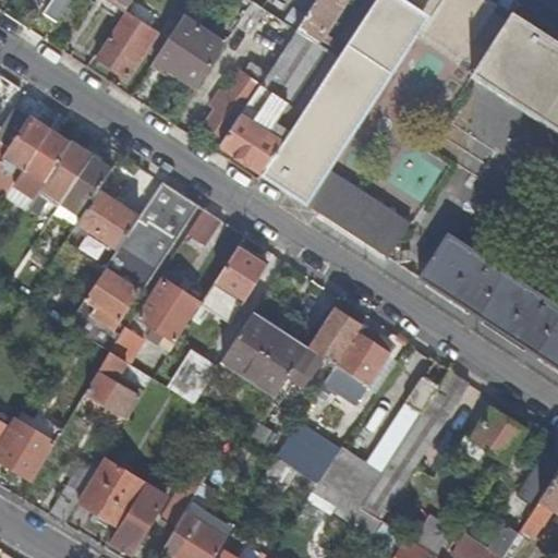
[(50,0),(43,12),(57,21),(70,0),(50,0)]
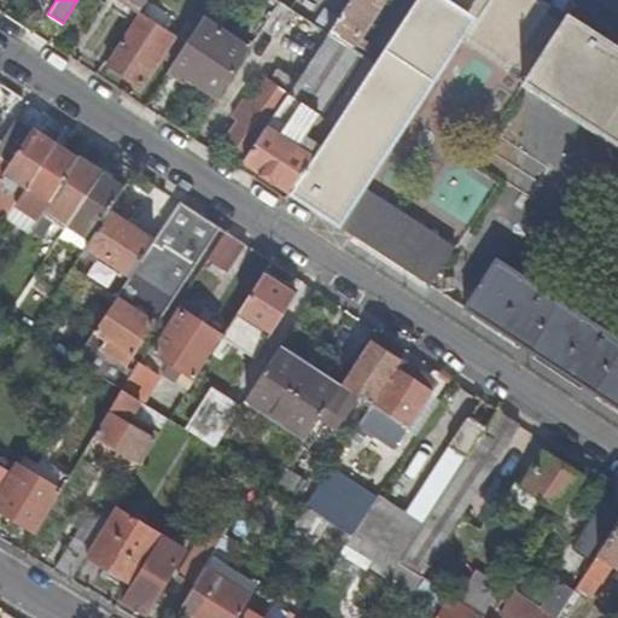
[(145,0),(101,0),(100,4),(130,23),(138,12),(140,9),(145,0)]
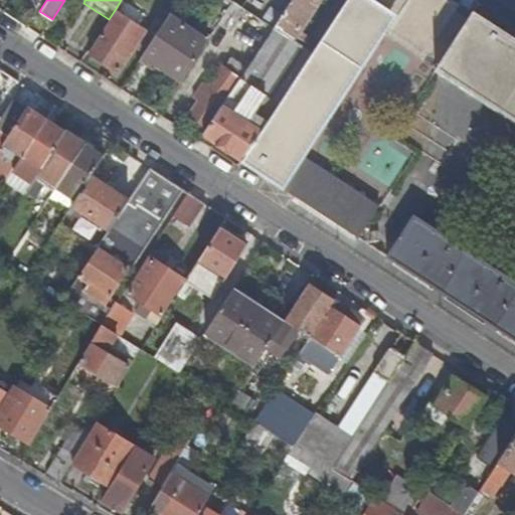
[(321,40),(312,53),(242,161),(241,162),(321,214),(359,239),(380,207),(341,182),(302,156),(351,79),(382,32),(422,58),(424,54),(458,5),(450,0),(346,0),(347,0),(321,40)]
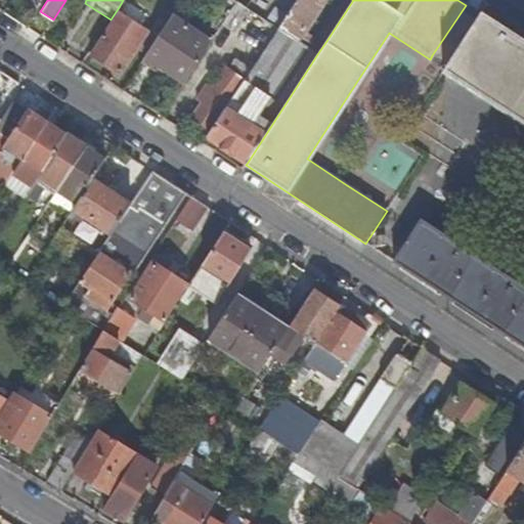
[(296,0),(277,29),(296,41),(322,0),(296,0)]
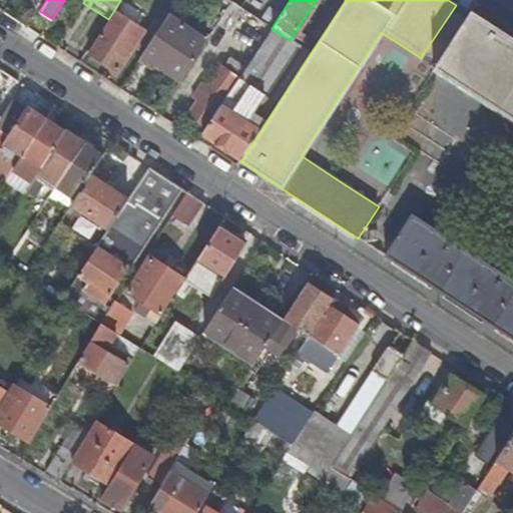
[(320,40),(346,0),(344,0),(333,0),(311,35),(320,40)]
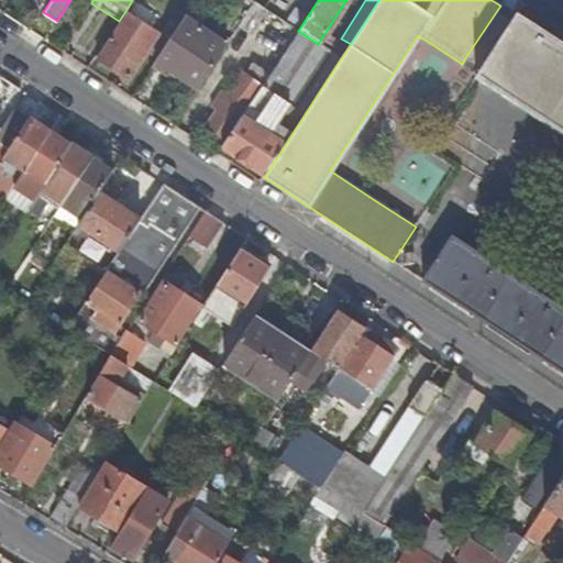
[(239,28),(257,37),(271,13),(253,2),(239,28)]
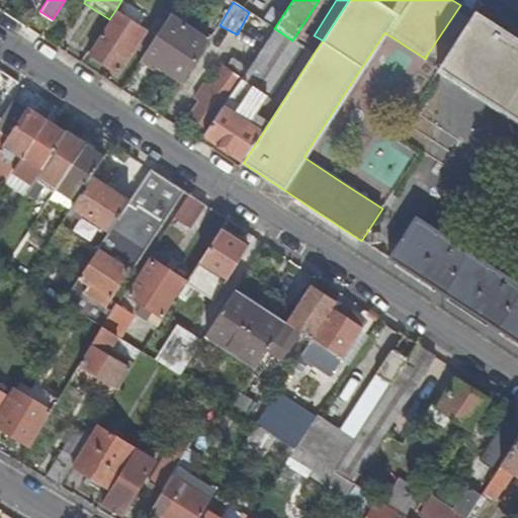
[(473,13),(460,5),(427,55),(440,64),(437,69),(438,70),(439,69),(517,120),(517,44),(476,16),(477,14),(473,12),(473,13)]
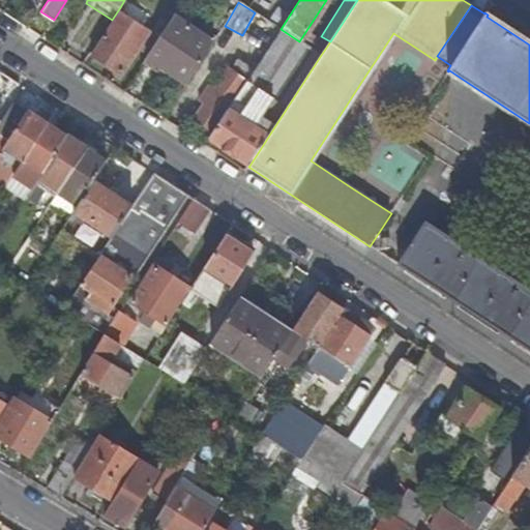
[(149,30),(118,10),(112,20),(90,54),(120,74),(137,49),(149,30)]
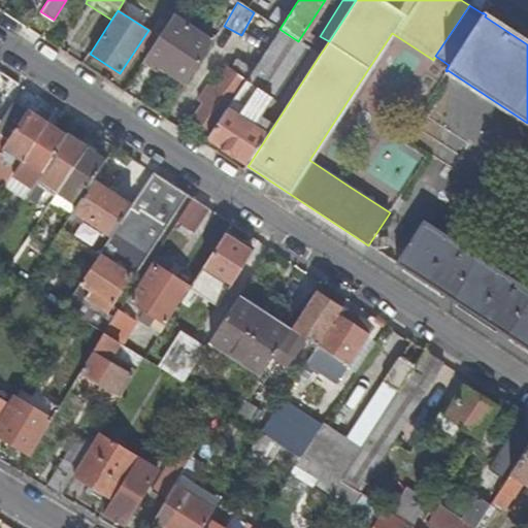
[(145,57),(186,85),(212,42),(172,15),(159,36),(146,56),(145,57)]
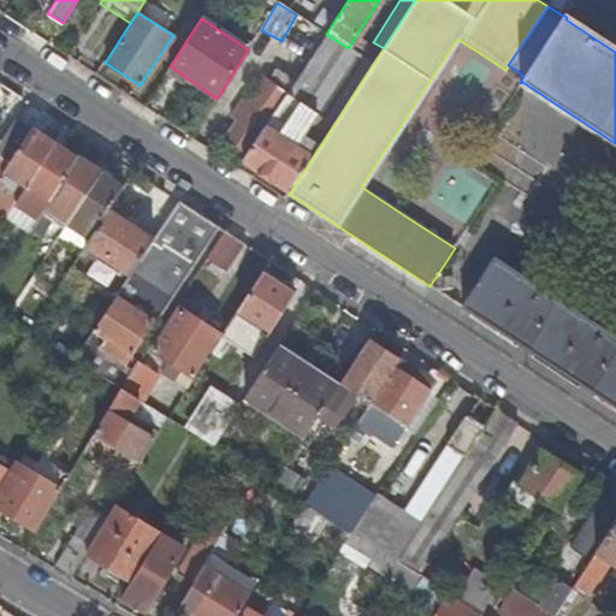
[(243,161),(290,193),(373,64),(348,48),(326,34),(294,83),(286,94),(248,154),(243,161)]
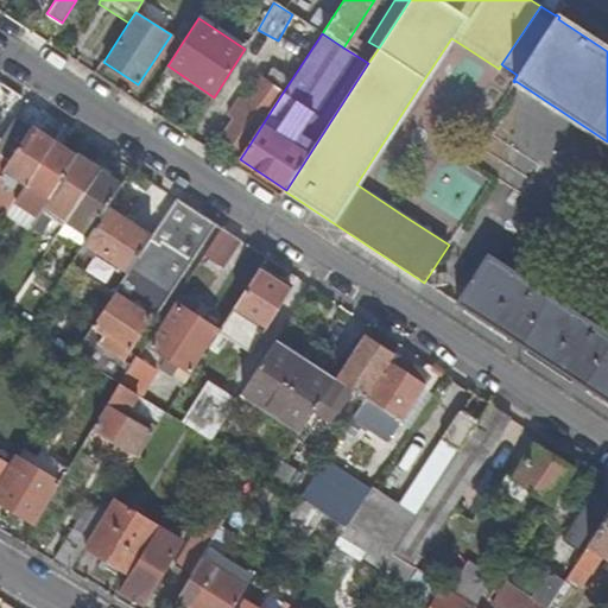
[(183,42),(171,35),(157,56),(169,64),(183,42)]
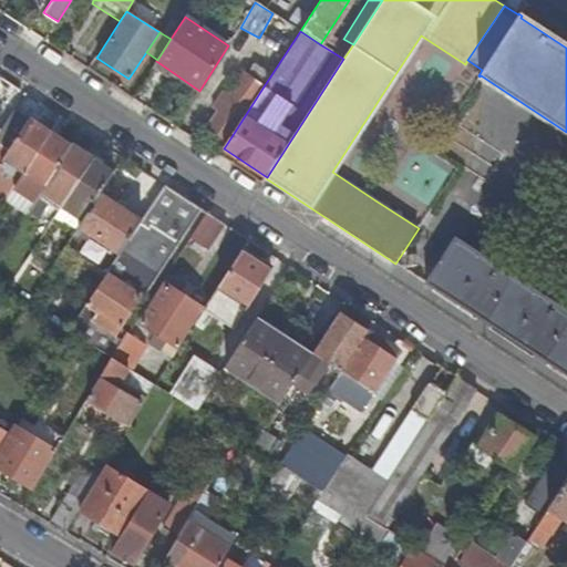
[(248,76),(264,86),(270,76),(255,66),(248,76)]
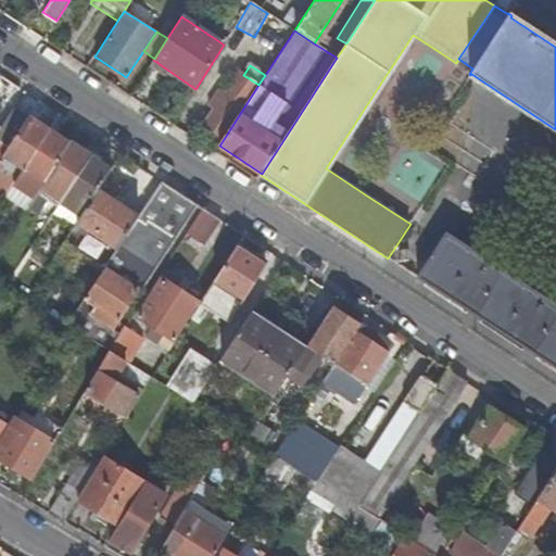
[(258,85),(243,75),(238,72),(203,125),(224,139),(258,85)]
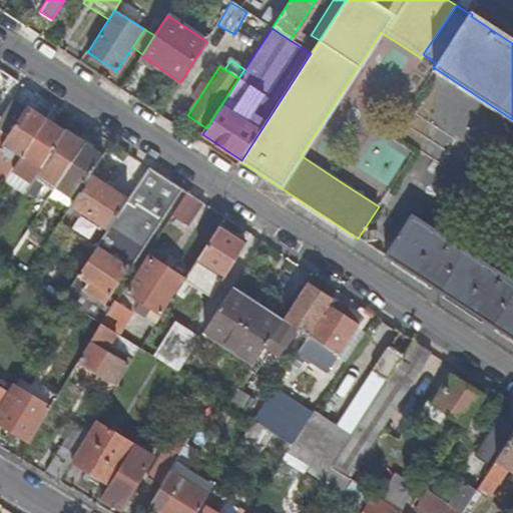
[(0,146),(2,144),(25,108),(12,100),(0,117),(0,146)]
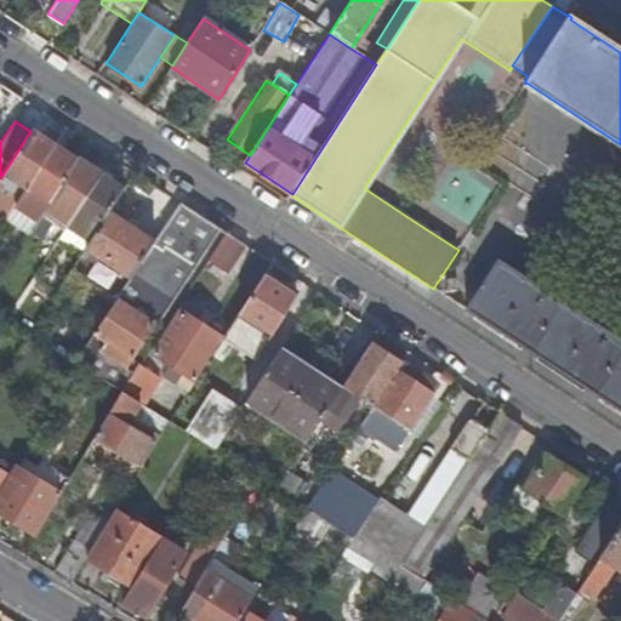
[(56,146),(32,130),(30,131),(3,175),(27,189),(56,146)]
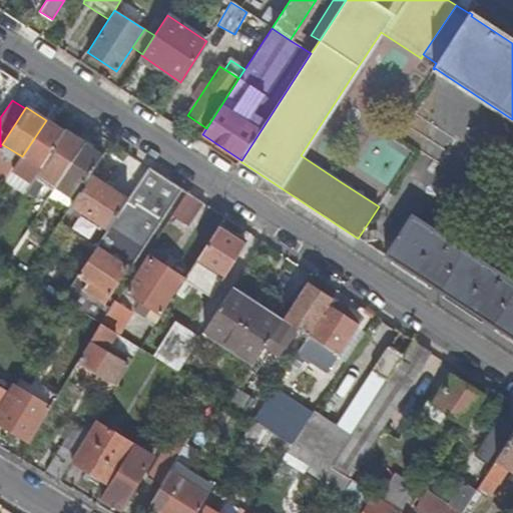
[(64,132),(46,120),(22,156),(5,182),(23,194),(25,191),(64,132)]
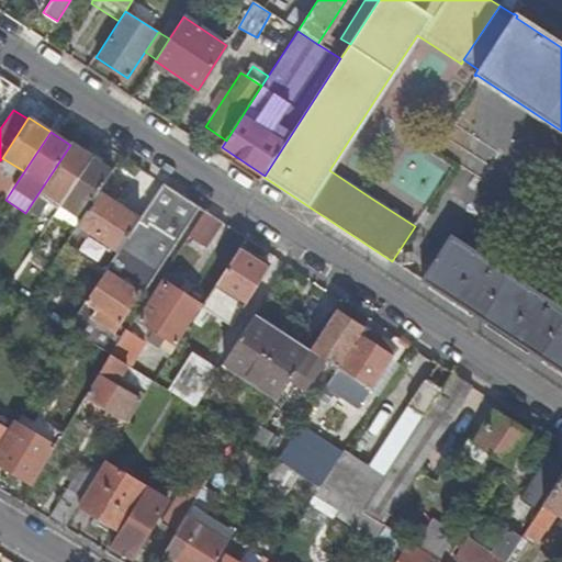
[(75,147),(70,145),(27,210),(40,216),(52,199),(60,204),(91,158),(75,147)]
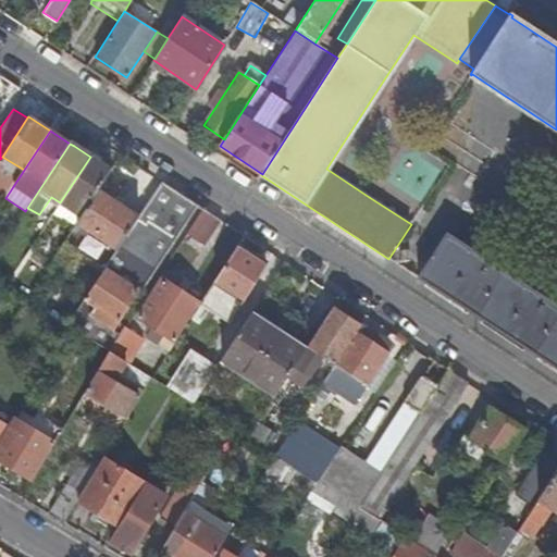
[(110,171),(90,157),(60,202),(52,214),(61,221),(63,219),(74,226),(75,224),(98,190),(110,171)]
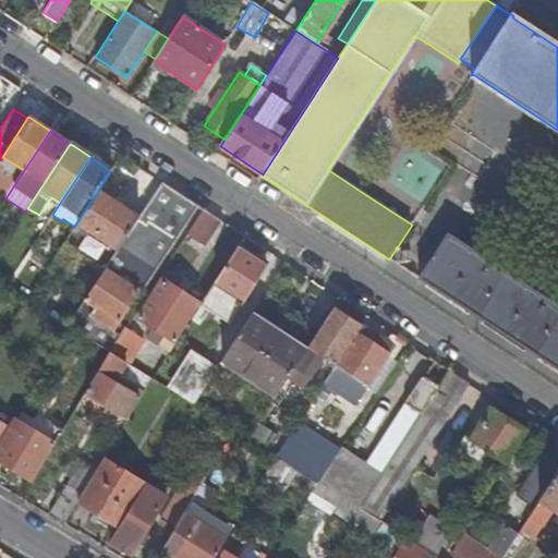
[(149,280),(198,207),(162,183),(140,218),(117,252),(68,327),(109,353),(116,341),(124,328),(125,327),(117,322),(136,292),(149,280)]
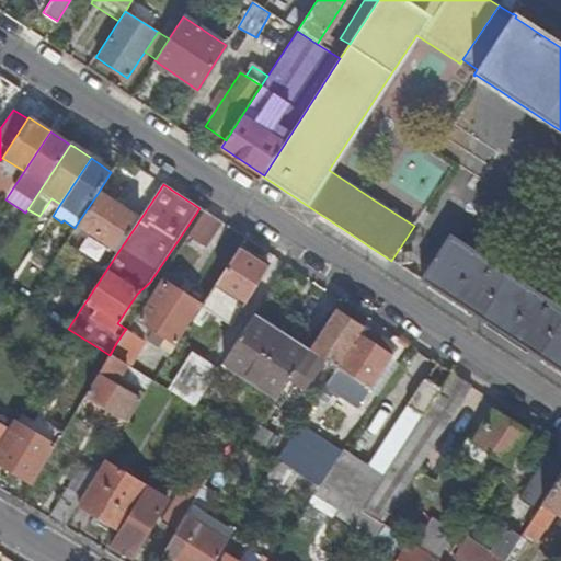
[(140,219),(99,192),(76,226),(117,253),(140,219)]
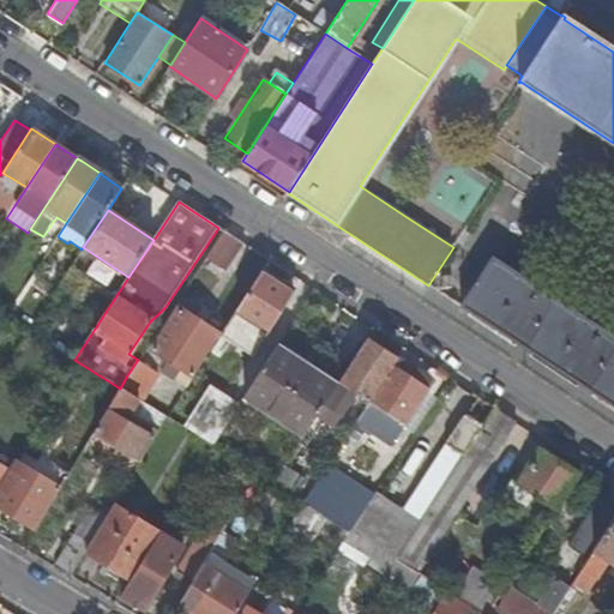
[(226,271),(244,244),(223,230),(205,258),(226,271)]
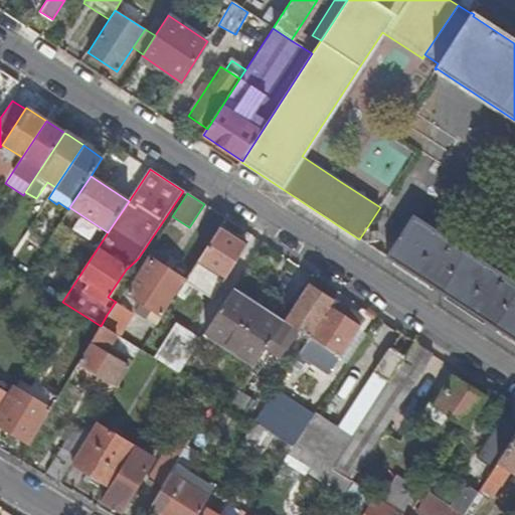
[(385,258),(387,259),(389,256),(514,339),(514,284),(414,218),(414,216),(412,215),(385,258)]
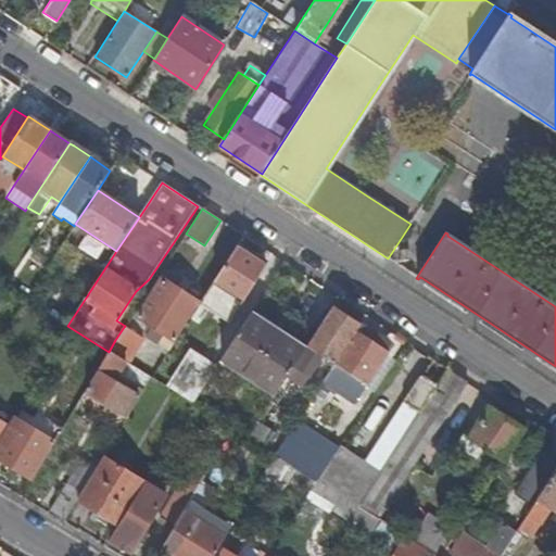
[(215,278),(245,298),(266,266),(236,245),(215,278)]
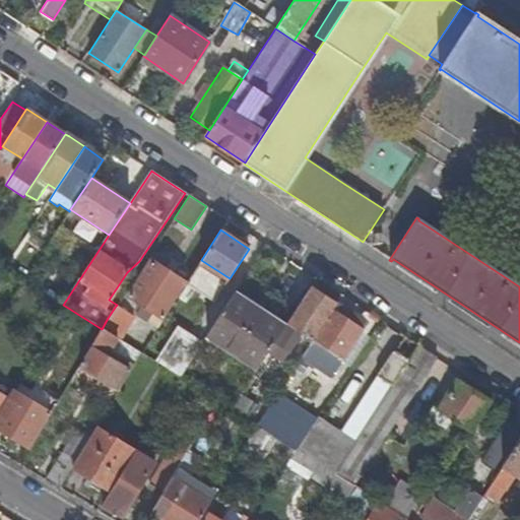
[(230,278),(201,260),(198,264),(226,282),(230,278)]
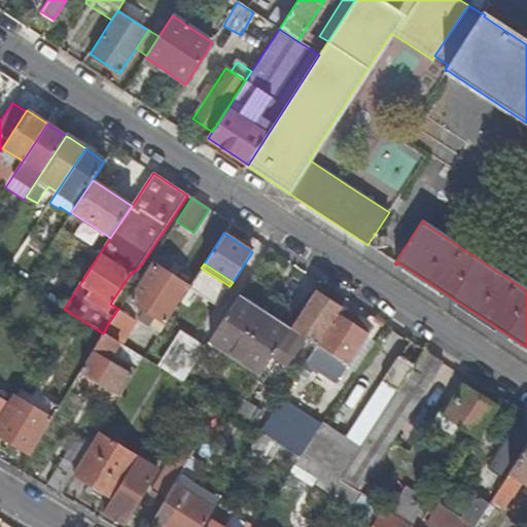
[(139,317),(160,331),(188,286),(155,265),(131,301),(144,309),(139,317)]
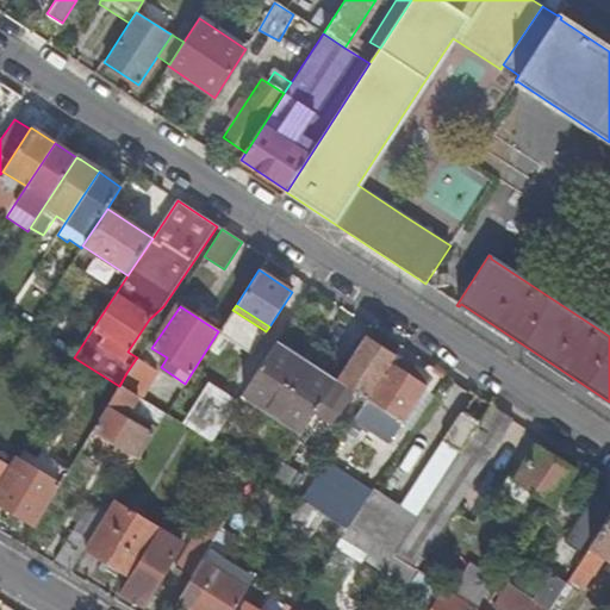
[(354,388),(368,397),(388,365),(393,358),(363,338),(335,383),(319,405),(336,417),(354,388)]
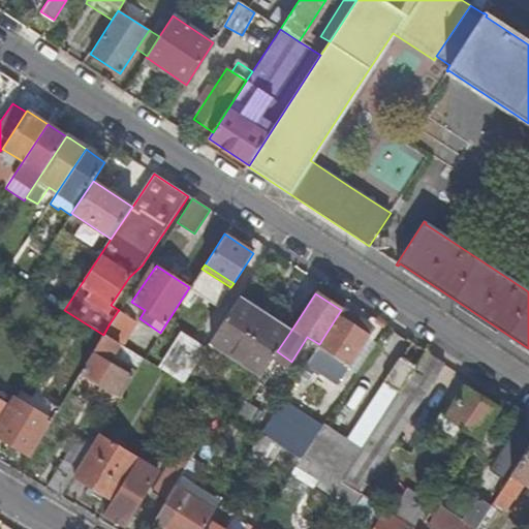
[(210,341),(261,375),(273,358),(277,351),(290,332),(239,298),(210,341)]
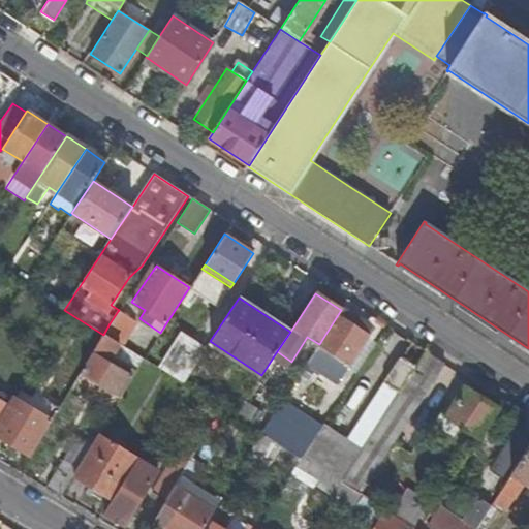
[(135,322),(118,311),(110,323),(127,335),(135,322)]
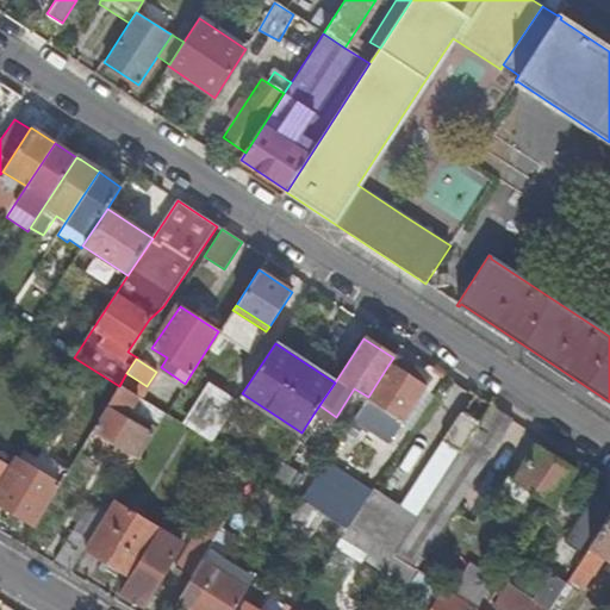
[(409,378),(388,365),(368,397),(366,399),(402,422),(422,390),(424,387),(409,378)]
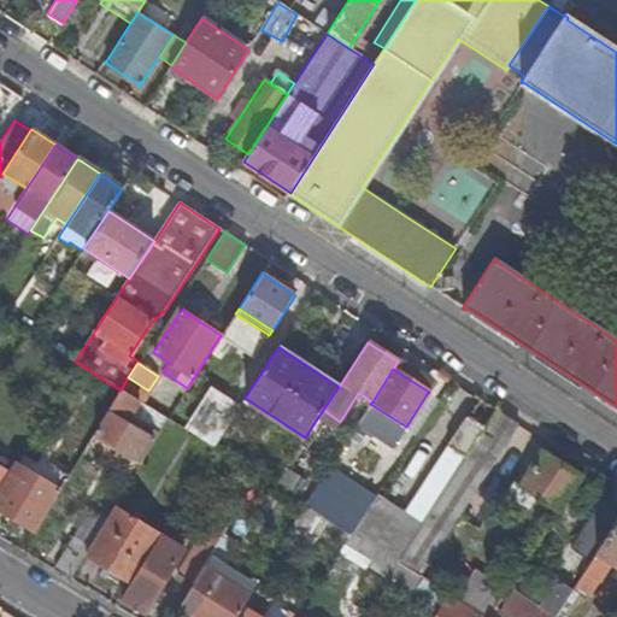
[(141,403),(148,391),(128,377),(121,391),(137,401),(141,403)]
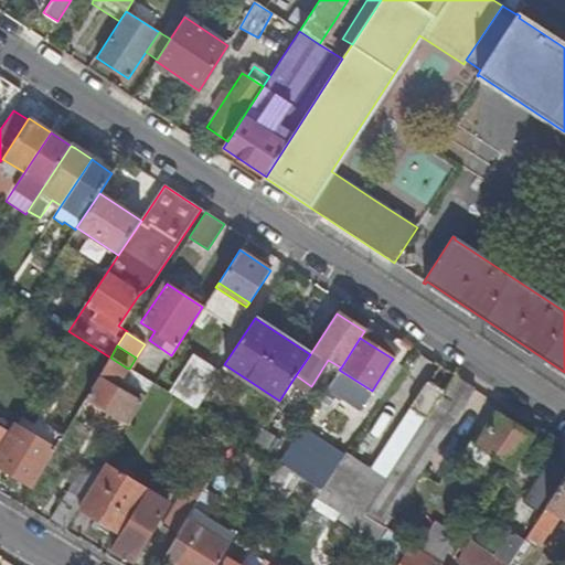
[(115,386),(126,368),(110,358),(86,396),(119,416),(131,396),(115,386)]
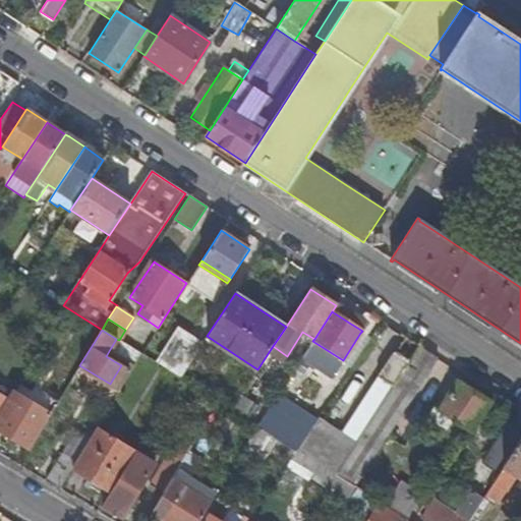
[(164,358),(183,370),(199,346),(180,333),(164,358)]
